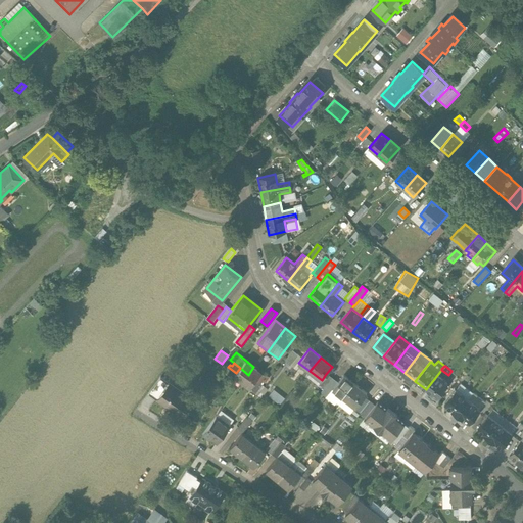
[(262,373),(253,367),(248,375),(255,380),(259,376),(262,373)]
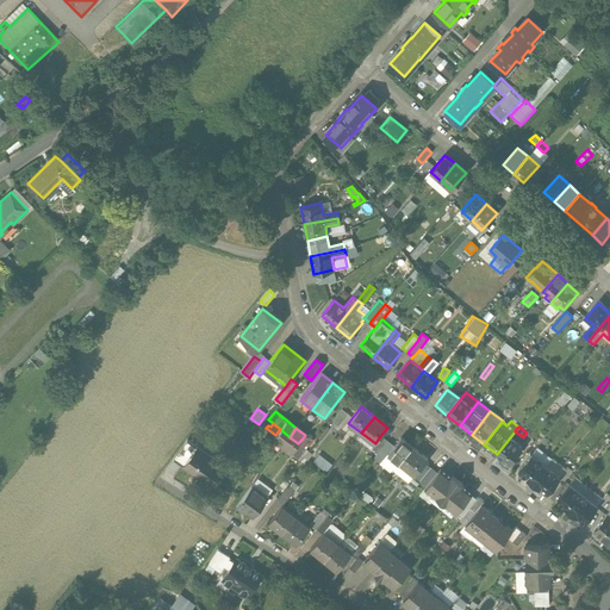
[(275,435),(273,437),(282,446),(290,437),(280,429),(275,435)]
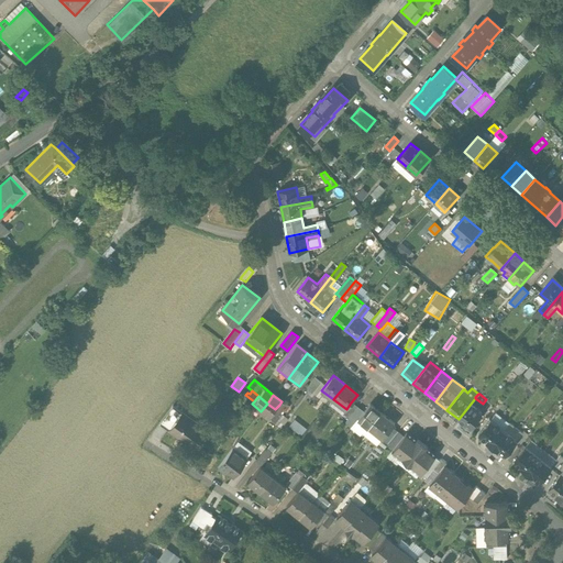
[(483,404),(475,398),(459,419),(471,429),(482,414),(486,418),(492,411),(483,404)]
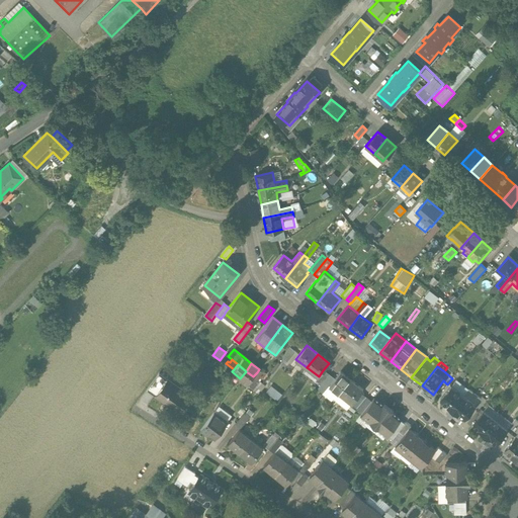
[(517,370),(515,368),(500,387),(504,391),(517,373),(517,370)]
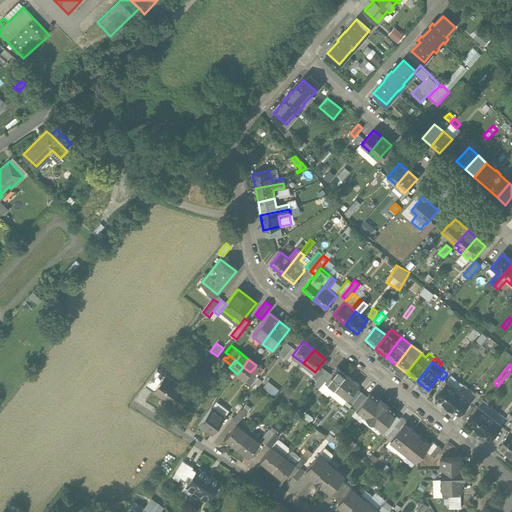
[(325,370),(319,366),(315,372),(312,376),(317,380),(325,370)]
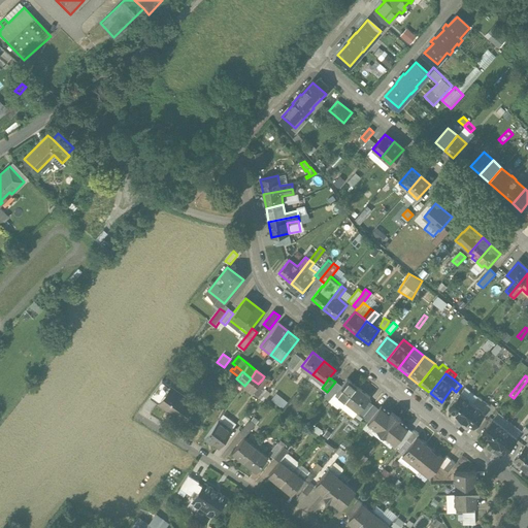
[(258,384),(251,378),(244,386),(254,393),(254,394),(258,397),(260,394),(262,396),(266,391),(262,388),(258,384)]
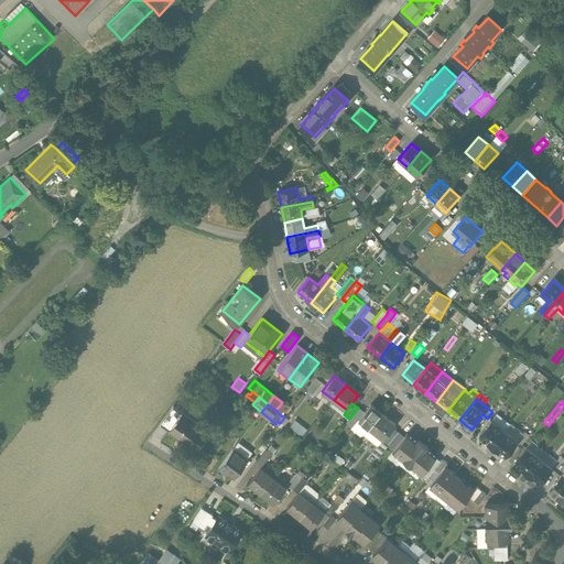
[(364,413),(359,420),(371,430),(383,414),(370,404),(364,413)]
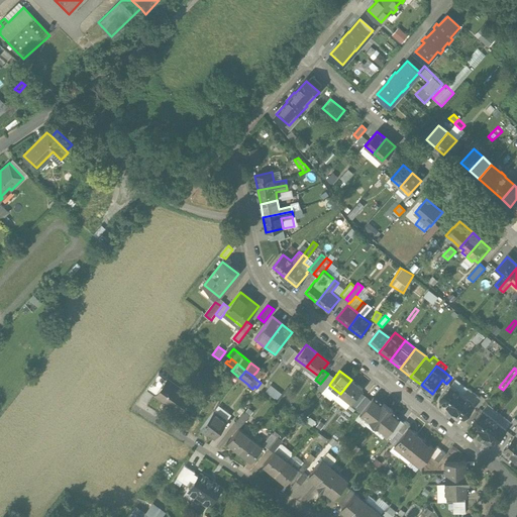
[(256,372),(252,376),(256,380),(259,377),(261,379),(263,376),(256,372)]
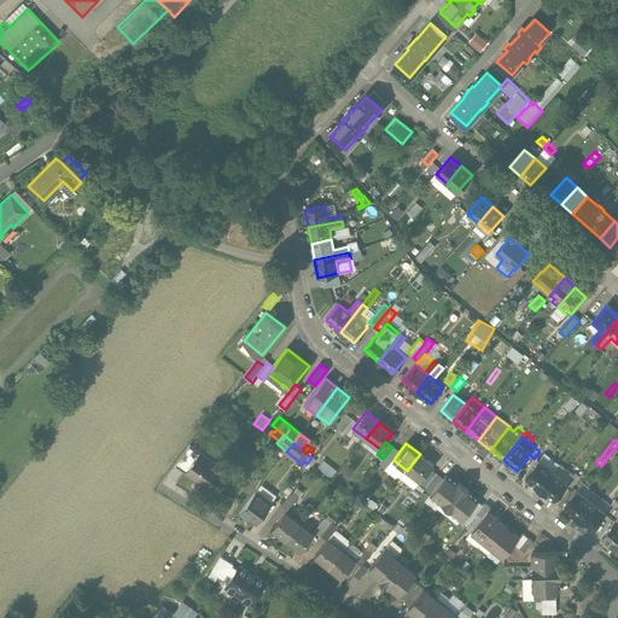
[(190,445),(175,465),(186,473),(200,453),(190,445)]
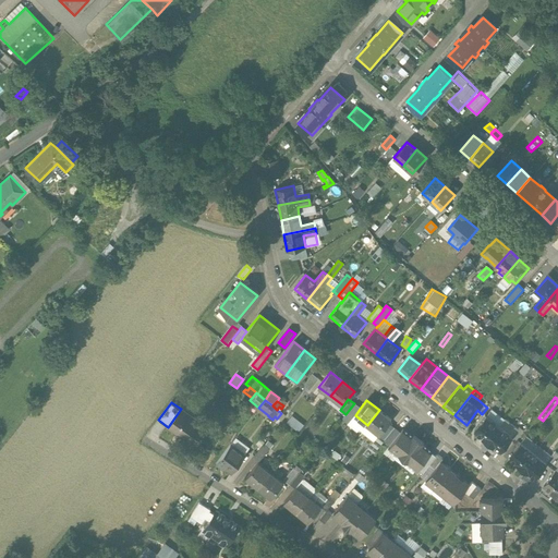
[(354,403),(346,414),(352,419),(355,415),(360,409),(354,403)]
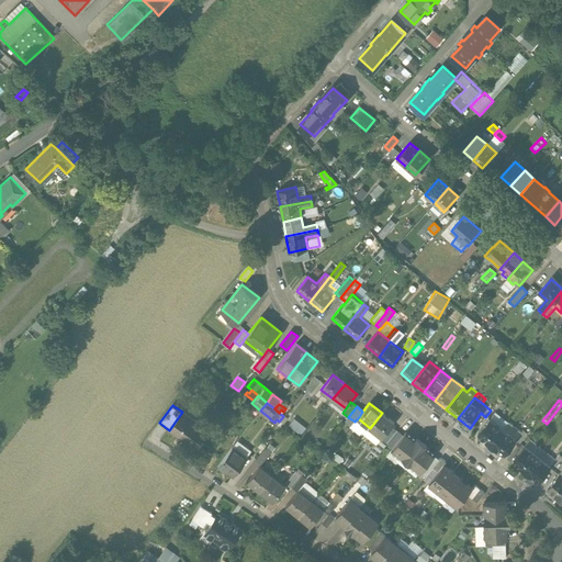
[(236,413),(226,425),(231,428),(240,416),(236,413)]
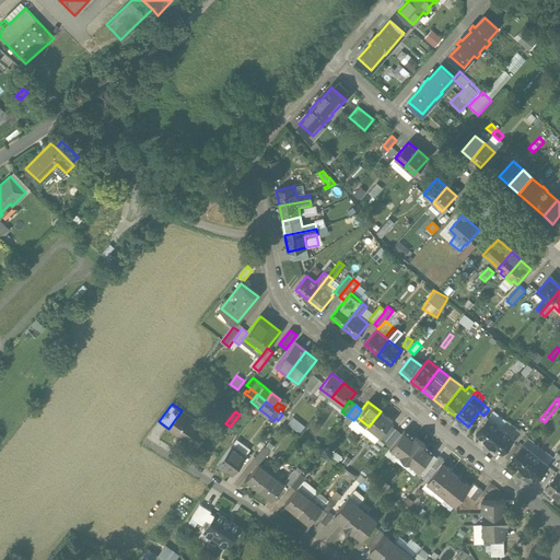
[(393,421),(381,411),(369,427),(381,436),(393,421)]
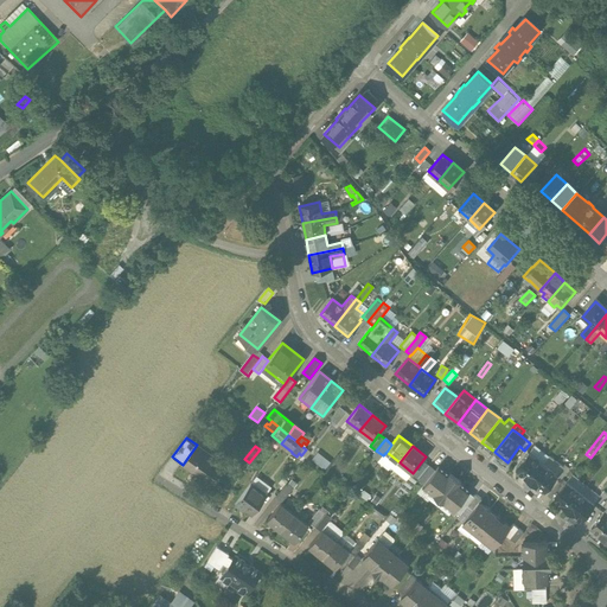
[(519,447),(512,455),(517,459),(524,451),(519,447)]
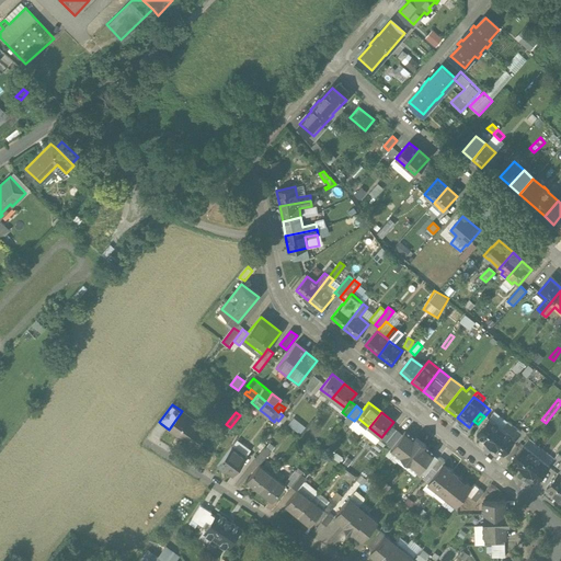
[(306,427),(294,418),(288,425),(300,434),(306,427)]
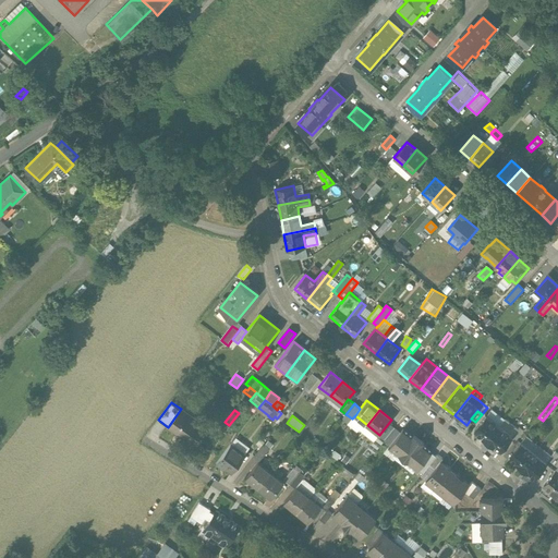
[(499,427),(486,416),(474,432),(487,441),(499,427)]
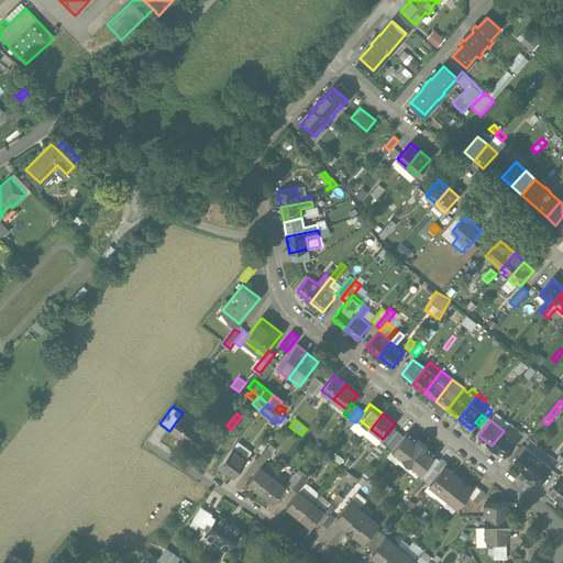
[(521,434),(509,424),(504,431),(517,441),(521,444),(528,437),(525,433),(523,432),(521,434)]
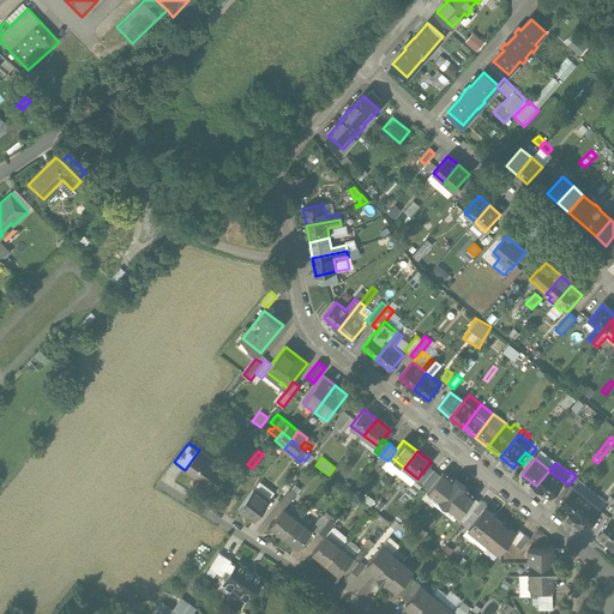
[(549,470),(536,486),(551,497),(564,481),(549,470)]
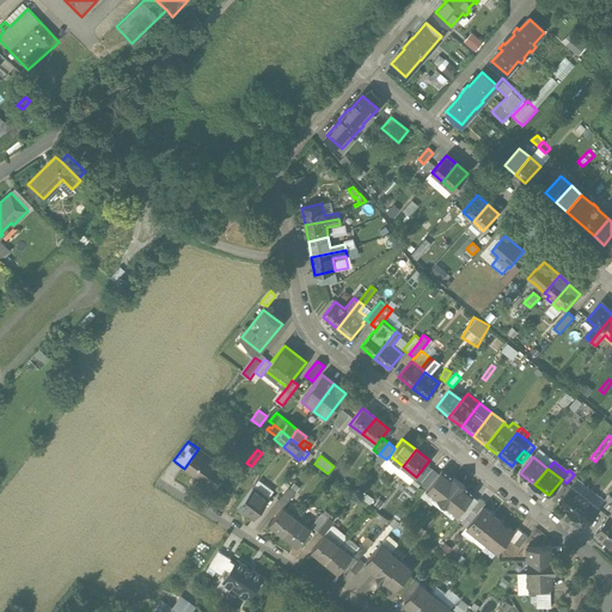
[(440,471),(426,490),(436,499),(438,497),(451,479),(440,471)]
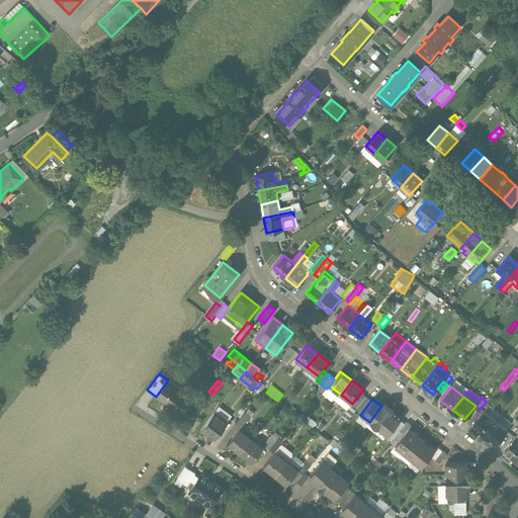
[(350,405),(342,416),(347,420),(356,410),(350,405)]
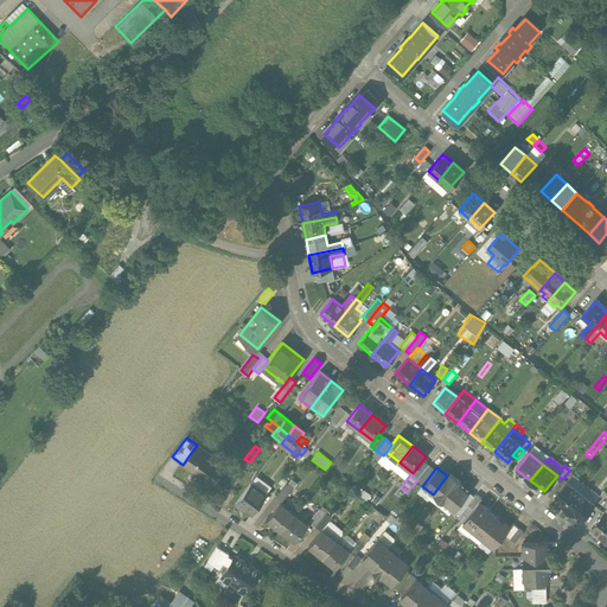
[(447,475),(434,493),(443,502),(458,484),(459,484),(448,474),(447,475)]
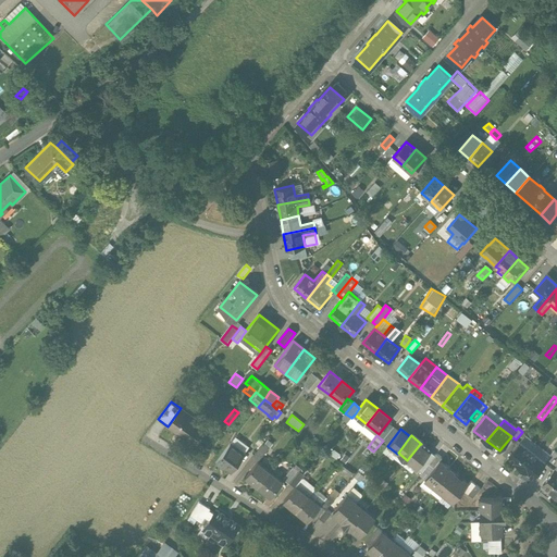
[(537,446),(524,436),(520,443),(532,454),(537,446)]
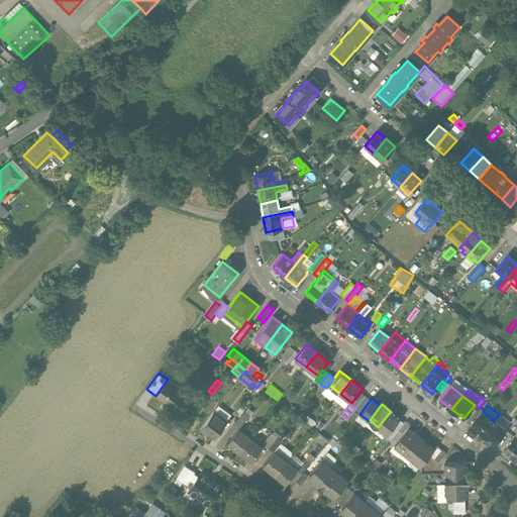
[(227,421),(214,411),(200,430),(202,432),(204,430),(214,437),(227,421)]
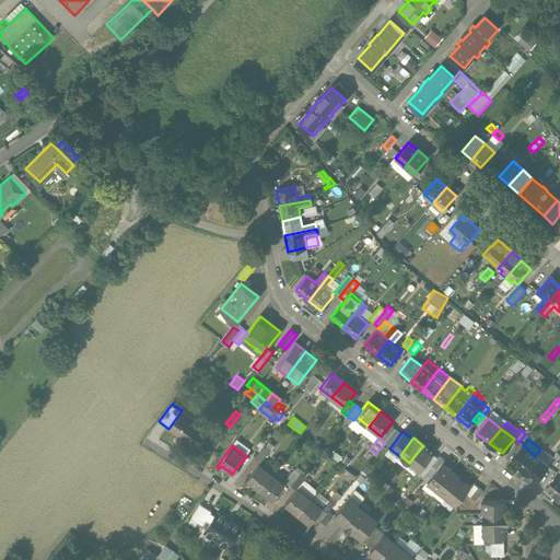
[(523,445),(522,445),(511,461),(524,470),(535,456),(523,445)]
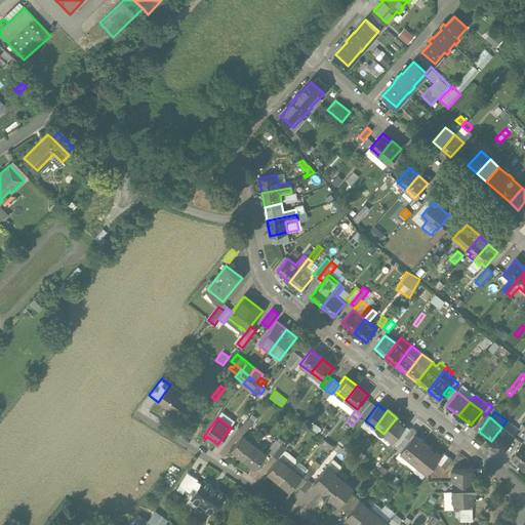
[(248,418),(239,430),(244,433),(253,422),(248,418)]
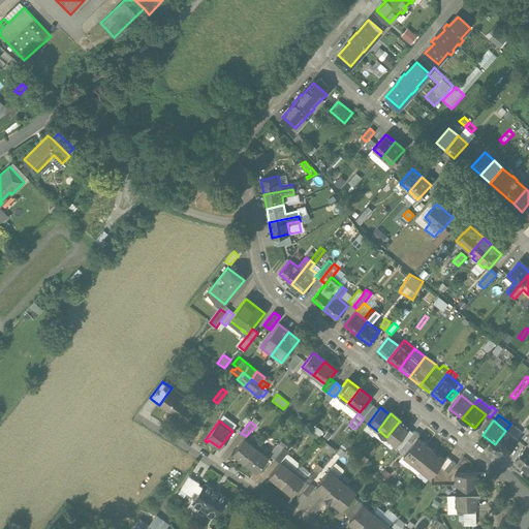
[(399,422),(386,437),(386,438),(395,444),(407,429),(399,422)]
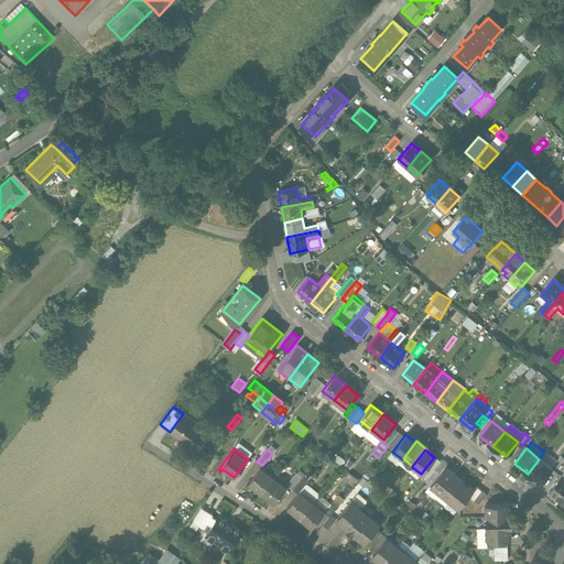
[(557,463),(544,452),(539,459),(552,469),(557,463)]
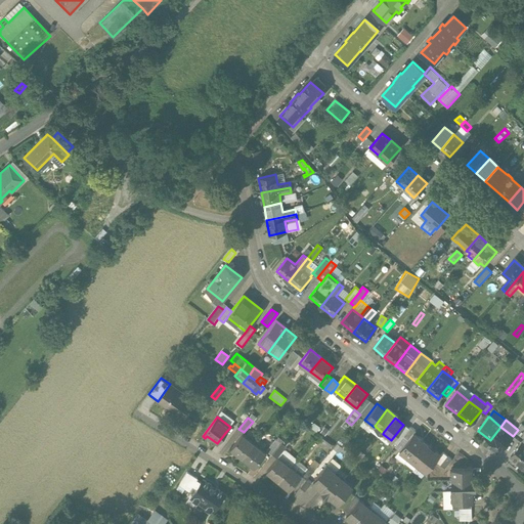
[(410,427),(403,437),(407,440),(413,434),(416,431),(410,427)]
